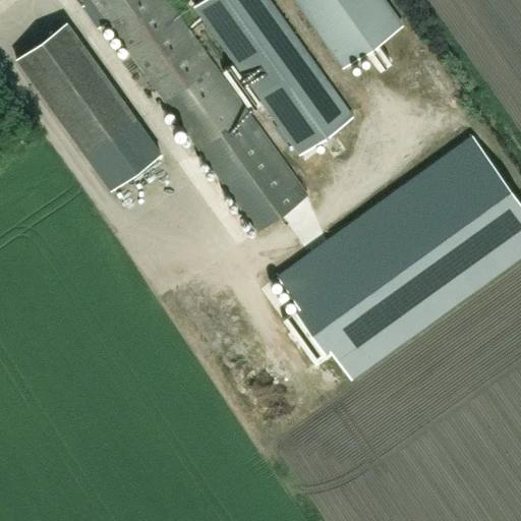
[(80,0),(83,3),(88,0),(94,0),(259,231),(306,197),(165,0),(296,0),(345,66),(404,23),(387,0),(80,0)]
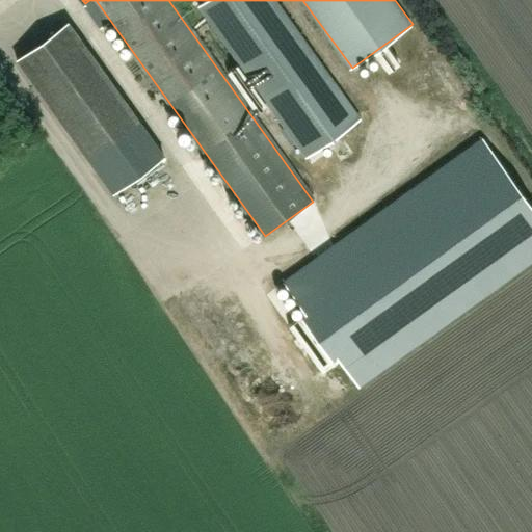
[(352,153),(338,132),(360,116),(275,0),(208,0),(198,6),(306,155),(325,141),(340,161),(352,153)]
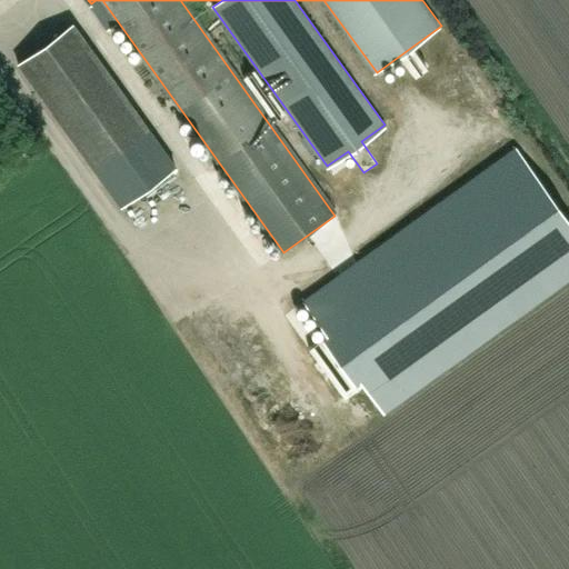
[(72,22),(18,61),(121,206),(176,167),(72,22)]
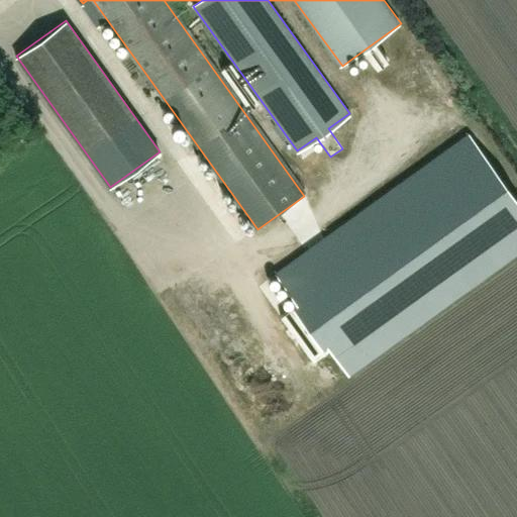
[(373,61),(389,53),(384,43),(368,52),(373,61)]
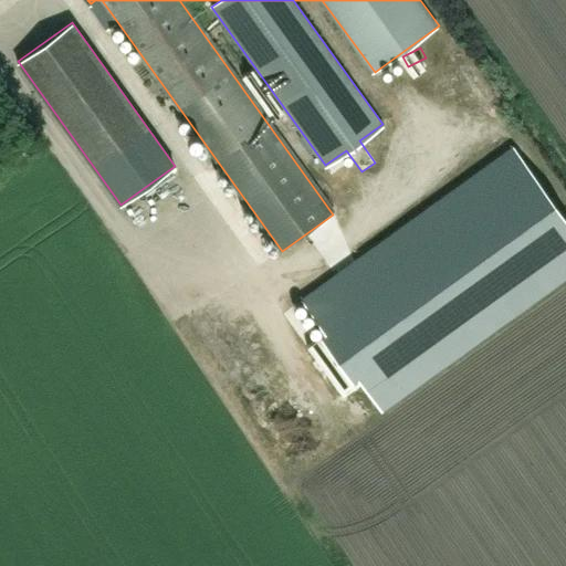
[(565,218),(514,146),(302,299),(380,408),(565,274),(565,218)]
